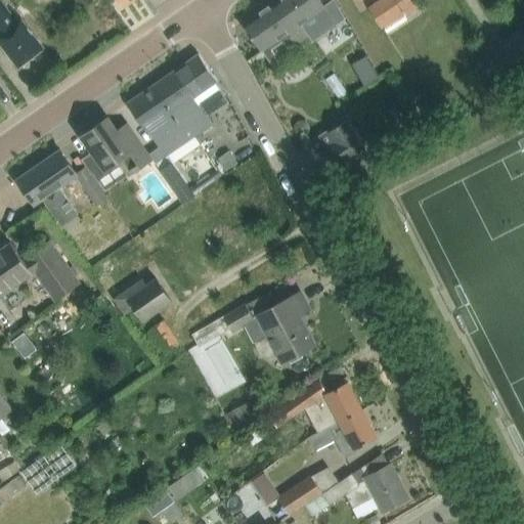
[(0,0),(0,40),(7,49),(19,66),(44,47),(23,18),(27,15),(20,7),(13,12),(9,7),(16,2),(14,0),(0,0)]
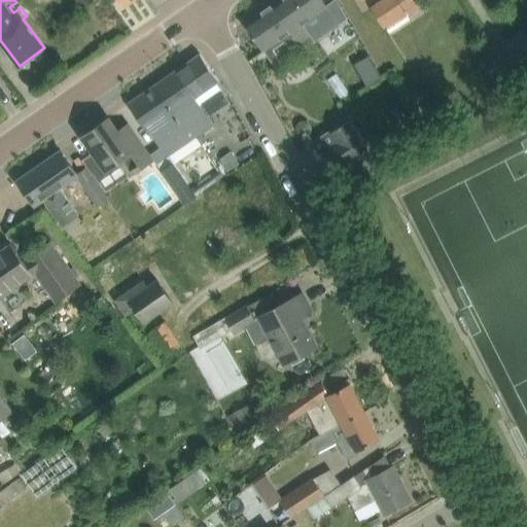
[(300,25),(281,0),(277,0),(245,23),(265,50),(291,32),(290,31),(300,25)]
